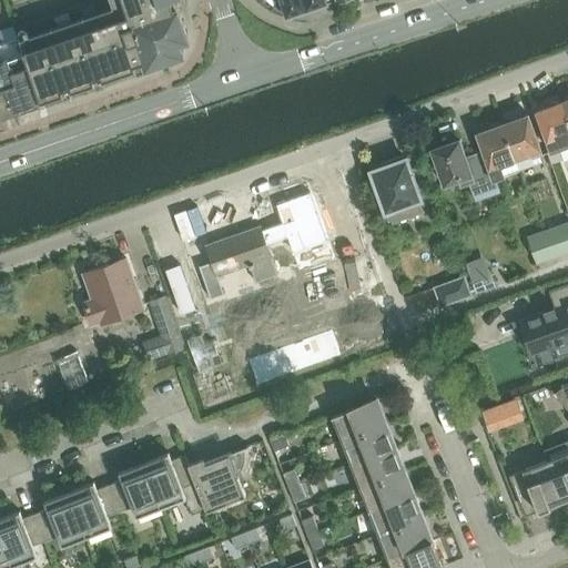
[(123,0),(129,12),(23,48),(41,101),(42,101),(64,93),(62,87),(71,84),(73,91),(97,83),(94,77),(102,73),(104,80),(138,69),(134,62),(145,59),(148,64),(159,61),(159,62),(173,58),(173,56),(184,52),(180,41),(189,38),(189,34),(180,9),(179,7),(175,8),(172,0),(123,0)]
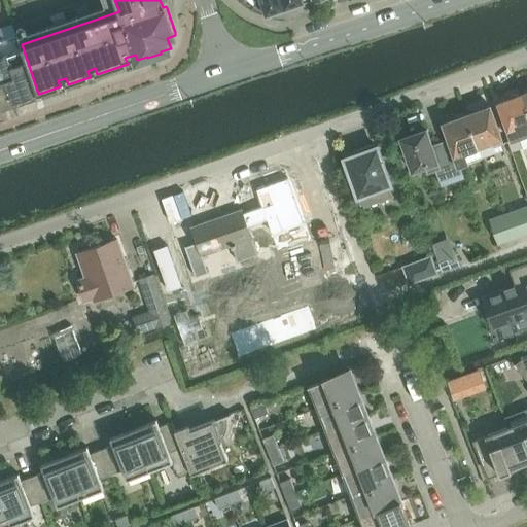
[(259,0),(266,15),(280,10),(305,2),(304,0),(259,0)]
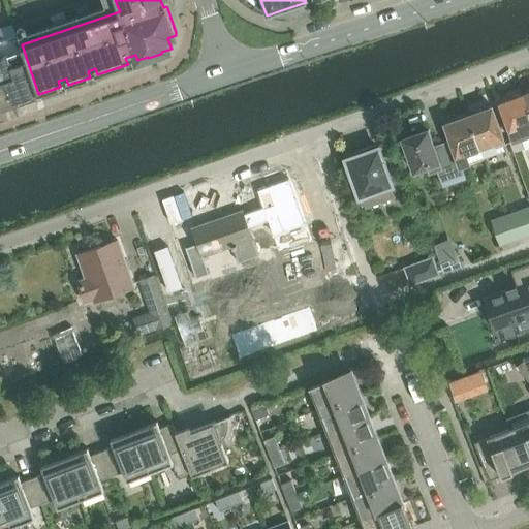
[(0,63),(13,102),(38,94),(22,44),(19,35),(0,41),(0,44),(3,55),(0,55),(0,63)]
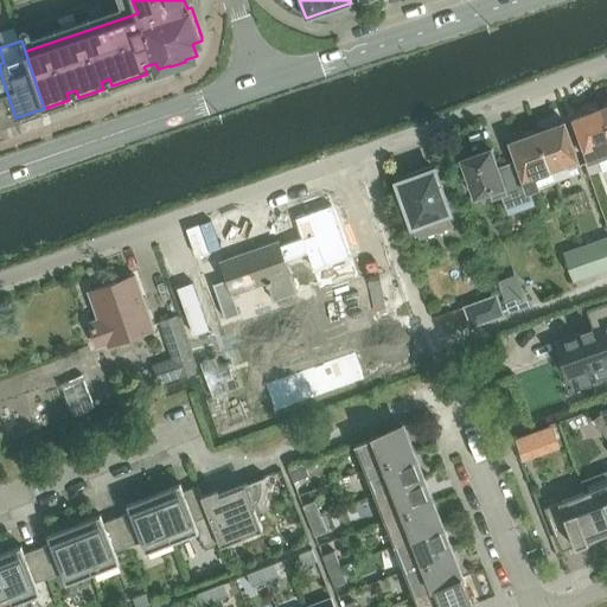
[(0,122),(16,117),(0,72),(0,122)]
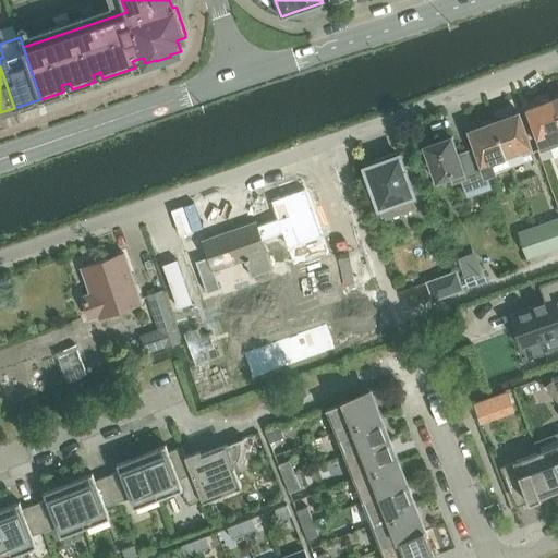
[(540,104),(526,108),(542,148),(557,142),(557,113),(553,99),(549,100),(546,99),(542,100),(540,104)]
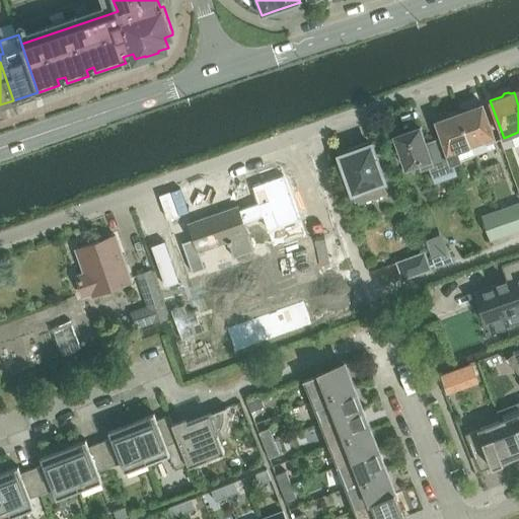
[(462,112),(459,113),(475,154),(490,149),(488,144),(497,141),(484,103),(471,108),(468,107),(464,108),(462,112)]
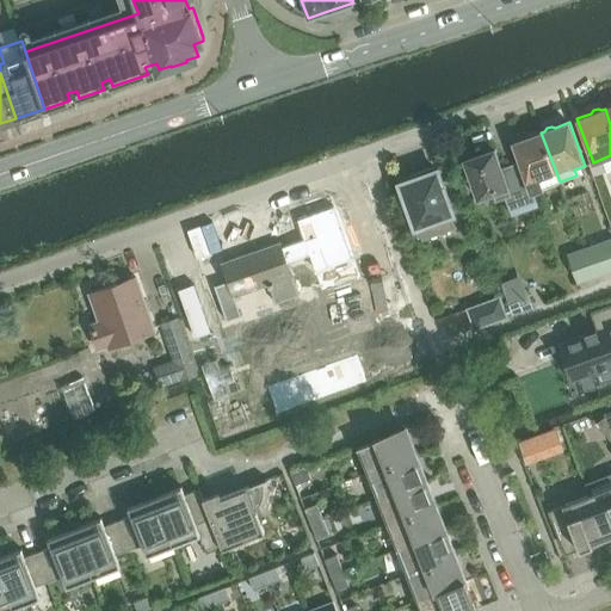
[(513,142),(520,161),(531,191),(534,191),(560,181),(541,133),(537,134),(535,133),(529,134),(528,137),(513,142)]
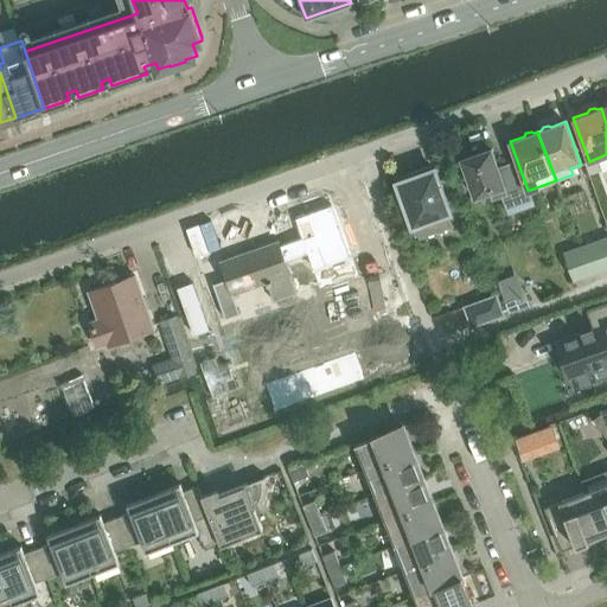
[(528,190),(517,160),(498,167),(491,148),(462,159),(475,196),(490,191),(492,199),(506,195),(511,206),(508,208),(509,215),(536,205),(534,199),(530,190),(528,190)]
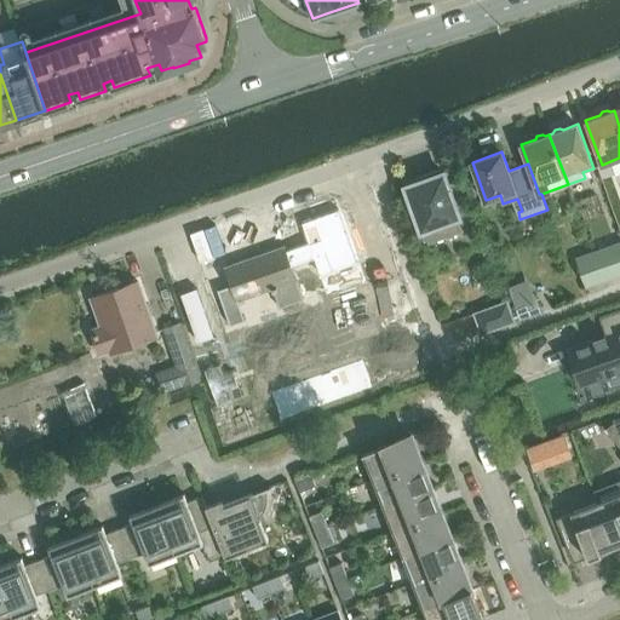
[(423,230),(425,229),(430,241),(461,229),(458,217),(460,216),(445,172),(442,173),(440,170),(417,178),(418,182),(407,185),(423,230)]
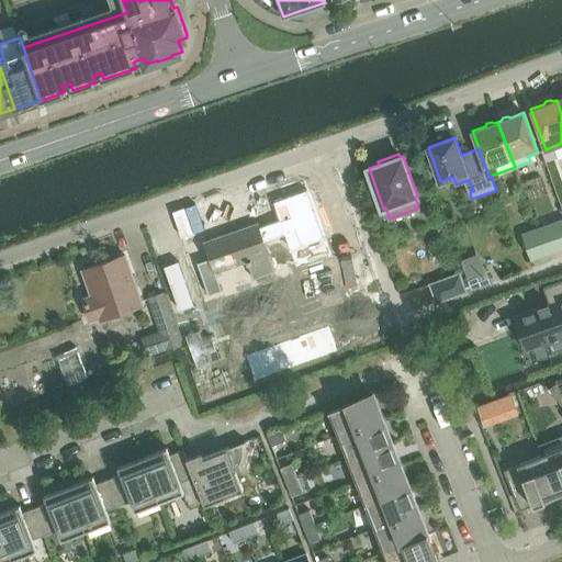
[(279,220),(260,226),(266,240),(284,234),(290,250),(293,249),(323,239),(326,238),(308,188),(283,197),(274,200),(272,201),(273,202),(274,205),(279,220)]
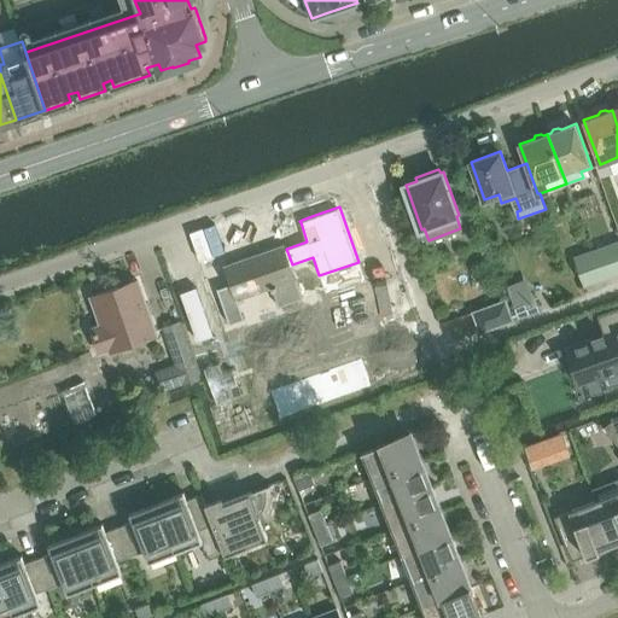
[(617,273),(617,240),(590,250),(601,279),(617,273)]
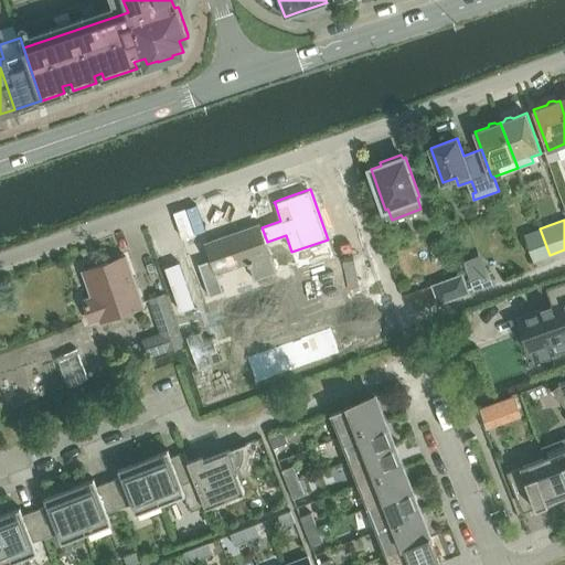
[(211,259),(198,264),(210,297),(224,291),(219,274),(248,264),(255,280),(278,273),(267,242),(262,227),(260,223),(244,228),(237,231),(204,242),(211,259)]
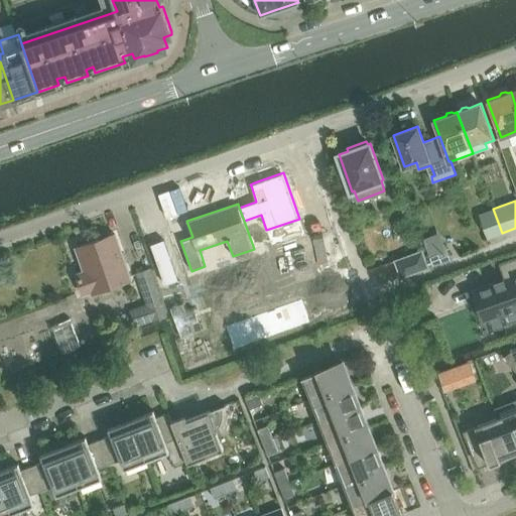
[(479,214),(488,238),(502,233),(493,209),(479,214)]
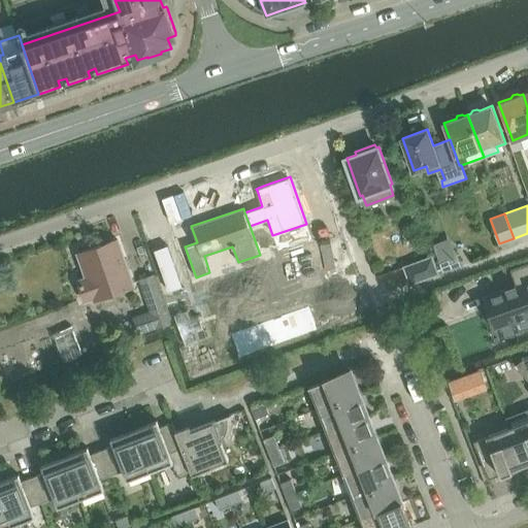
[(451,238),(433,244),(443,272),(461,265),(451,238)]
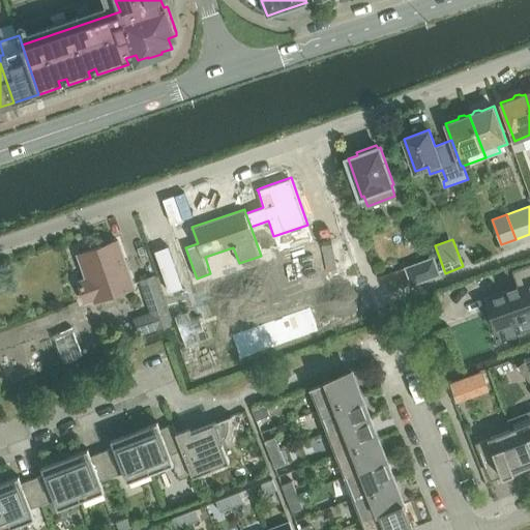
[(134,287),(118,240),(79,254),(87,278),(79,282),(86,301),(94,298),(95,300),(134,287)]
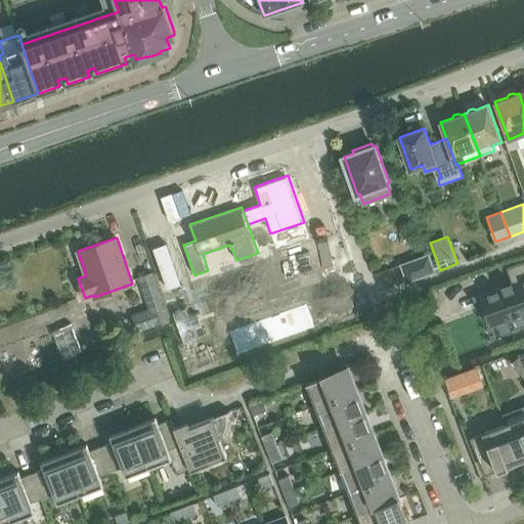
[(167,244),(154,248),(168,289),(181,285),(167,244)]
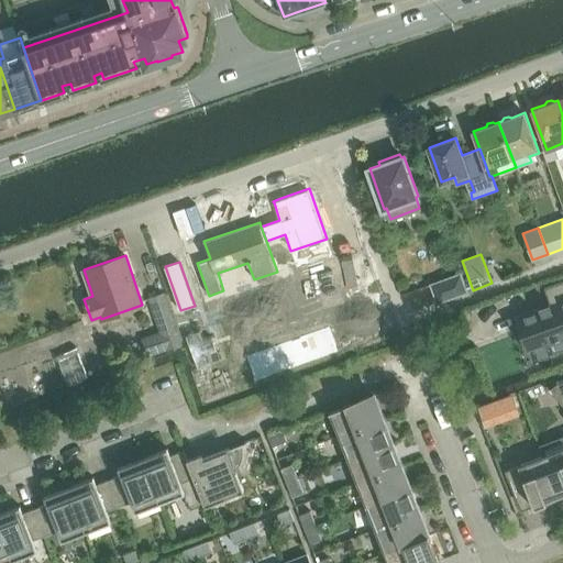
[(467,291),(461,274),(432,285),(439,301),(467,291)]
